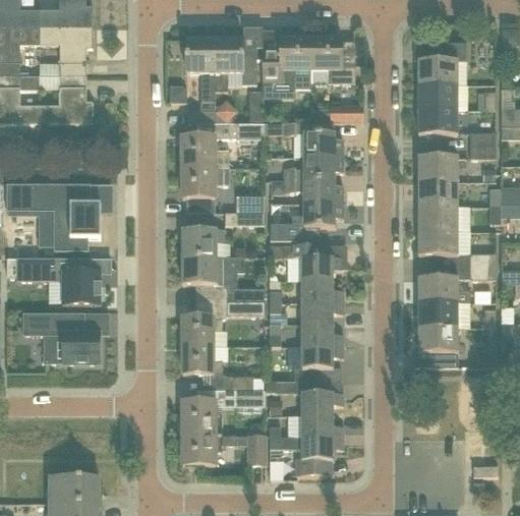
[(20,9),(19,0),(0,0),(0,27),(39,27),(39,9),(20,9)]
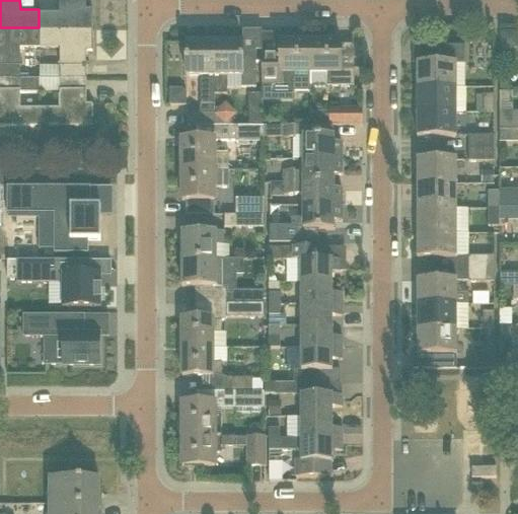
[(39,9),(39,27),(91,27),(91,6),(85,6),(84,0),(59,0),(59,9),(39,9)]
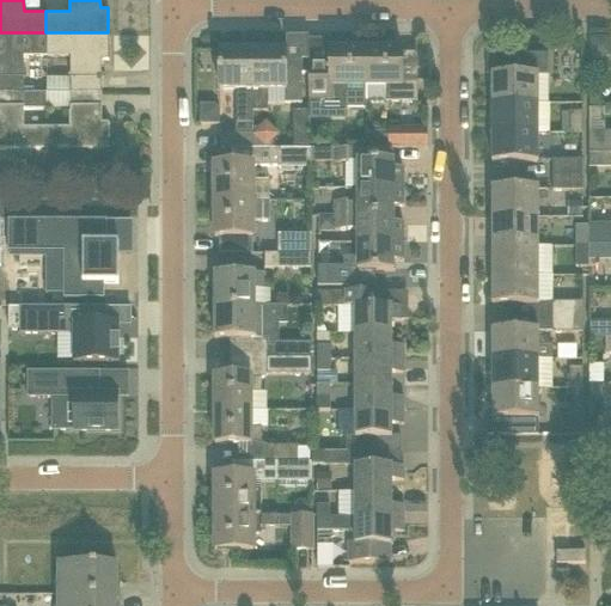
[(0,89),(46,89),(46,79),(24,79),(24,53),(46,53),(46,32),(0,32),(0,89)]
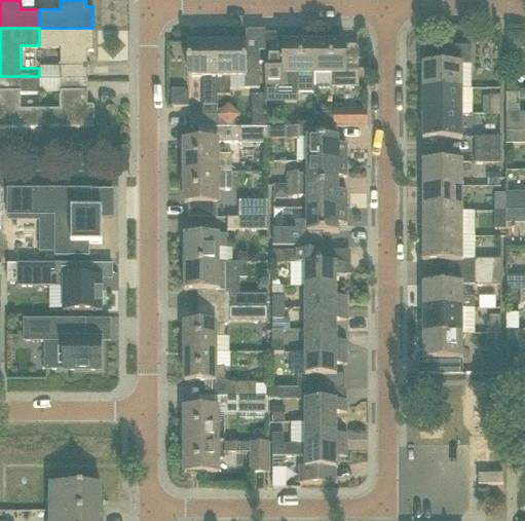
[(92,48),(92,28),(39,28),(39,45),(60,45),(60,76),(86,76),(86,48),(92,48)]
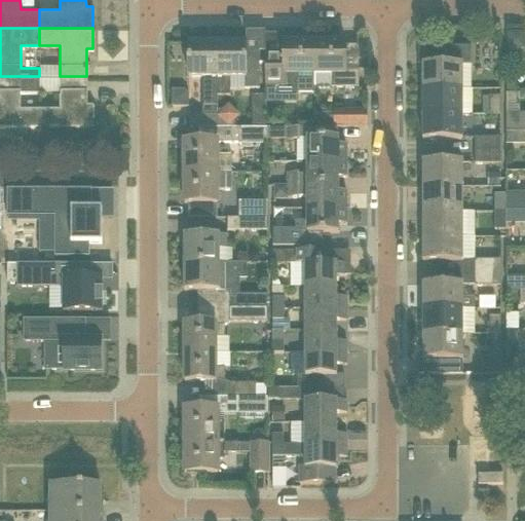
[(187,39),(188,74),(217,74),(217,39),(187,39)]
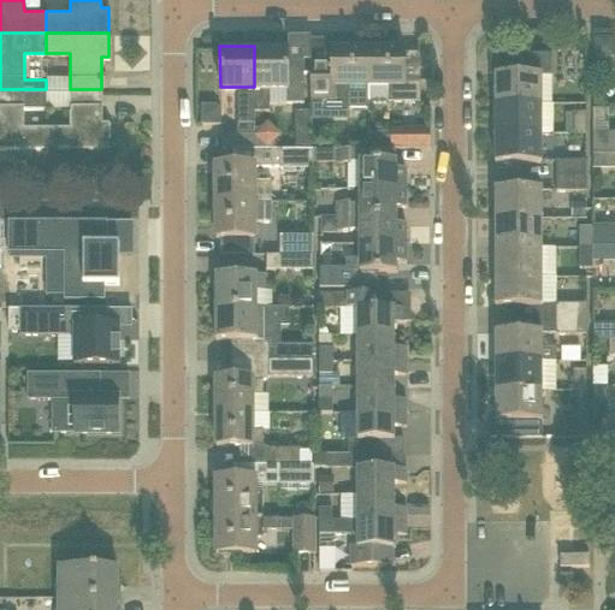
[(288,46),(254,46),(254,87),(254,107),(270,107),(270,87),(287,87),(287,100),(303,100),(303,55),(288,55),(288,46)]
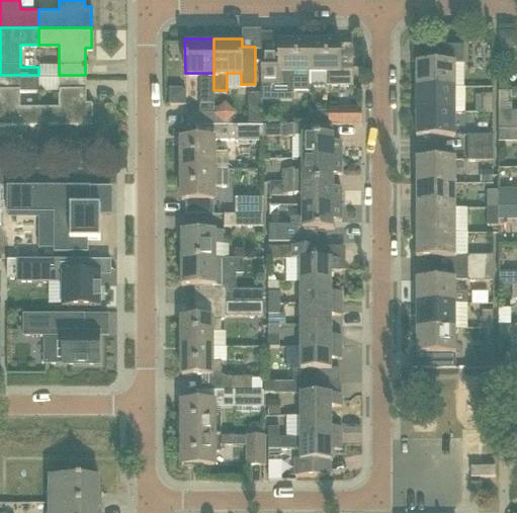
[(309,83),(309,38),(278,38),(278,52),(260,52),(260,83),(289,83),(289,88),(309,88),(309,83)]
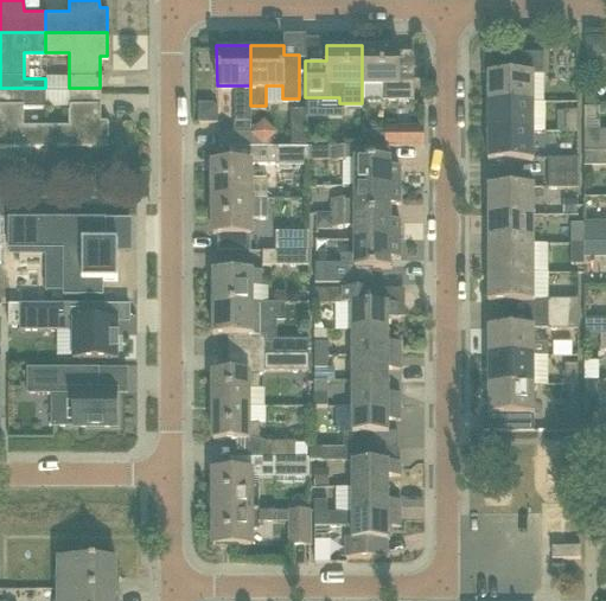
[(414,97),(414,75),(399,75),(399,45),(362,45),(362,97),(414,97)]
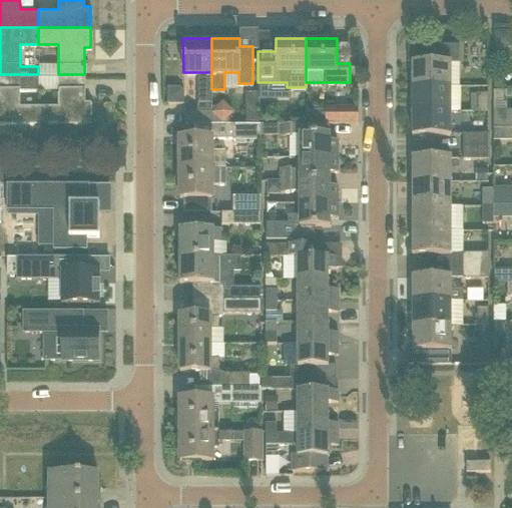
[(412,83),(450,83),(450,60),(459,60),(459,42),(434,42),(434,59),(412,59),(412,83)]
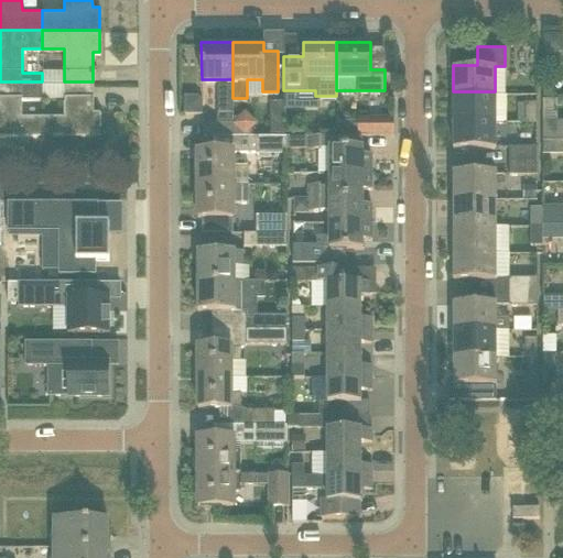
[(22,113),(22,98),(42,98),(42,96),(42,81),(0,81),(0,133),(42,133),(42,113),(22,113)]
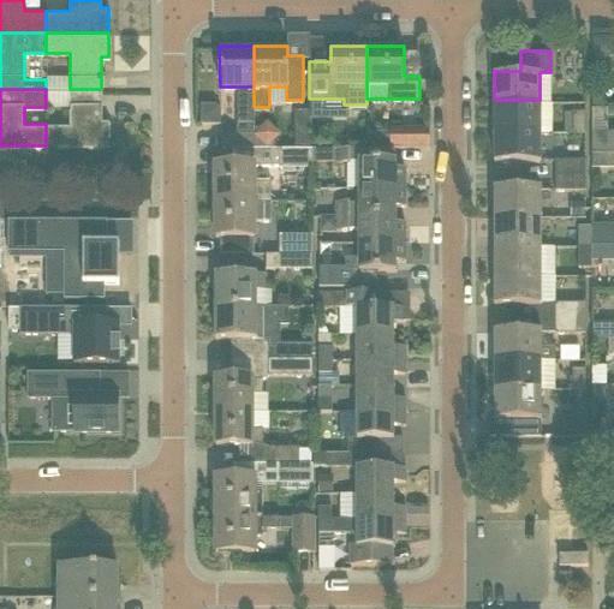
[(101,89),(70,89),(46,89),(46,105),(70,105),(70,124),(46,124),(46,145),(108,145),(108,120),(101,120),(101,89)]
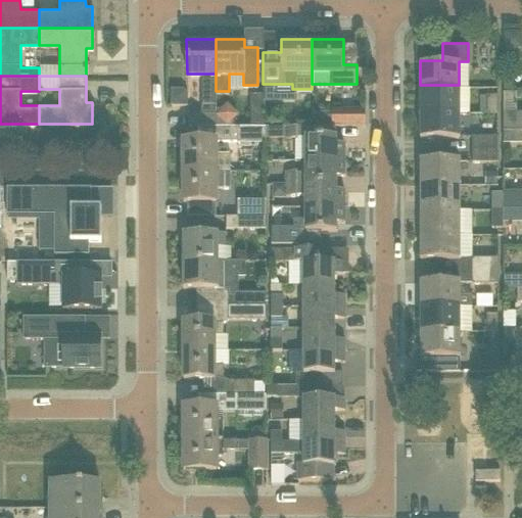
[(420,109),(459,109),(459,85),(420,85),(420,109)]
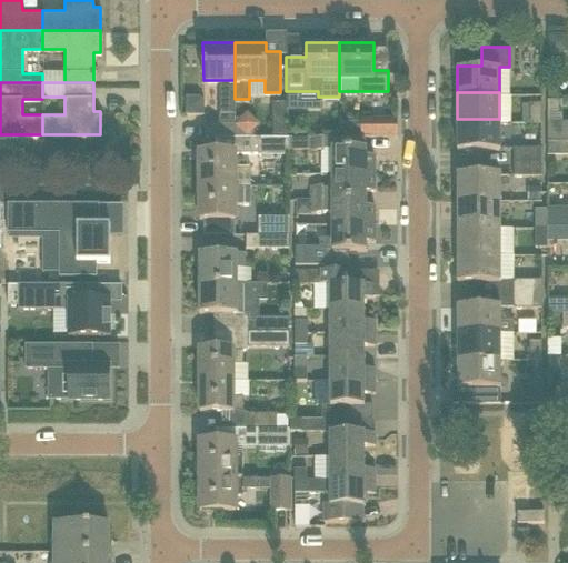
[(540,119),(540,100),(521,100),(521,119),(540,119)]
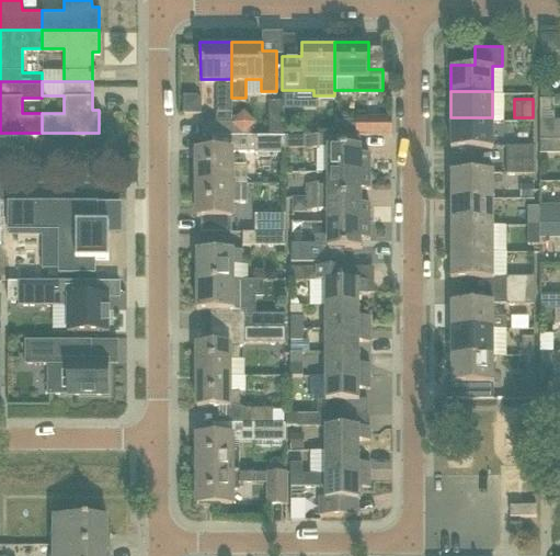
[(282,133),(282,115),(282,109),(269,109),(269,115),(269,133),(282,133)]
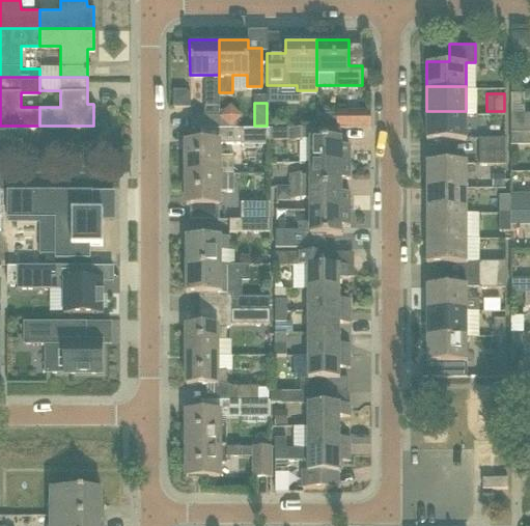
[(345,110),(321,111),(316,111),(316,126),(335,125),(346,125),(345,110)]
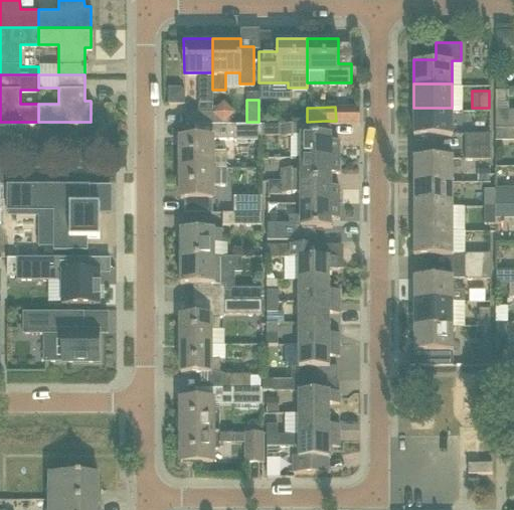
[(513,107),(494,108),(494,126),(513,125),(513,107)]
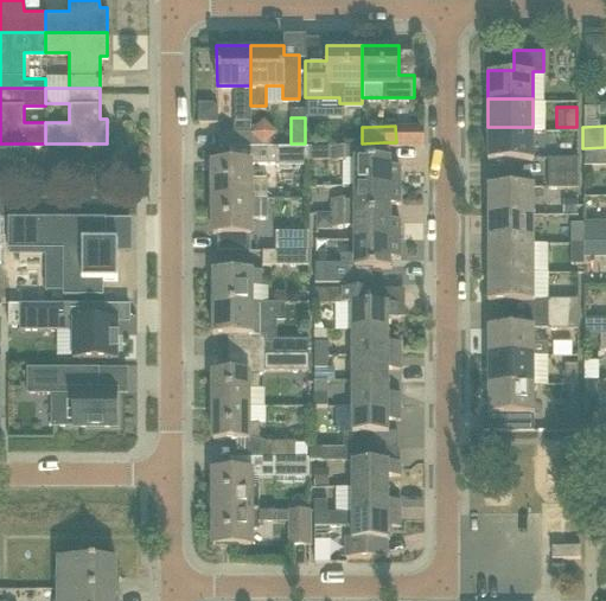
[(249,127),(216,127),(217,144),(248,144),(249,142),(249,127)]
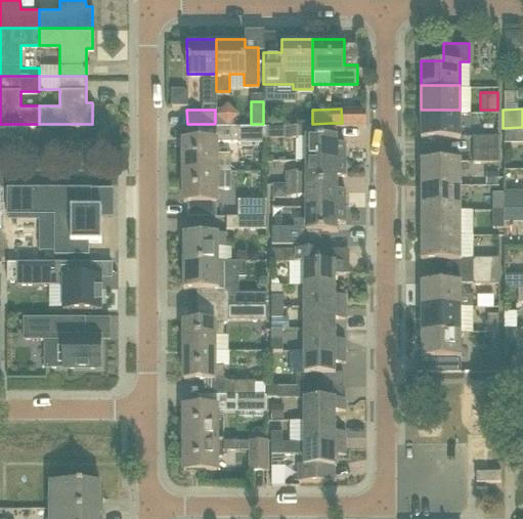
[(460,110),(421,110),(421,135),(460,135),(460,110)]
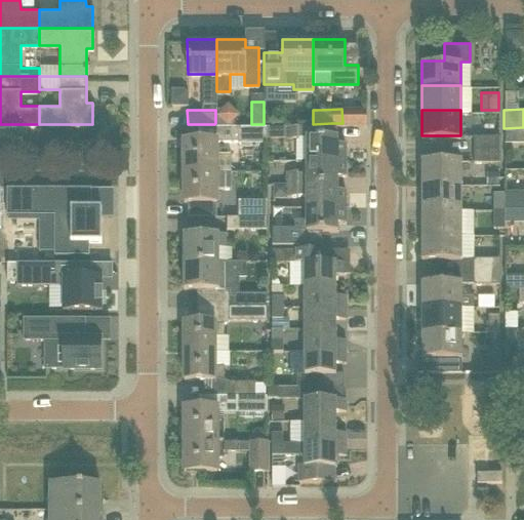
[(267,141),(267,136),(267,124),(264,124),(251,124),(215,123),(214,124),(214,137),(216,137),(216,138),(237,138),(237,141),(267,141)]
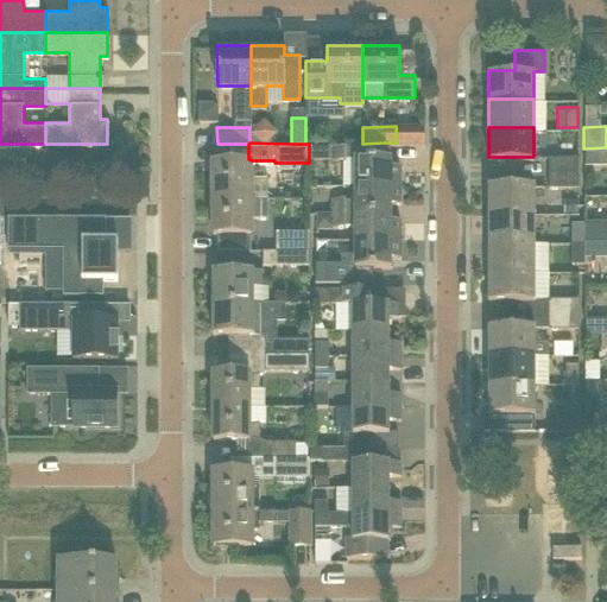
[(384,154),(384,143),(362,144),(309,144),(309,158),(345,158),(345,154),(355,154),(355,183),(399,183),(399,164),(390,164),(390,157),(392,157),(392,154),(384,154)]
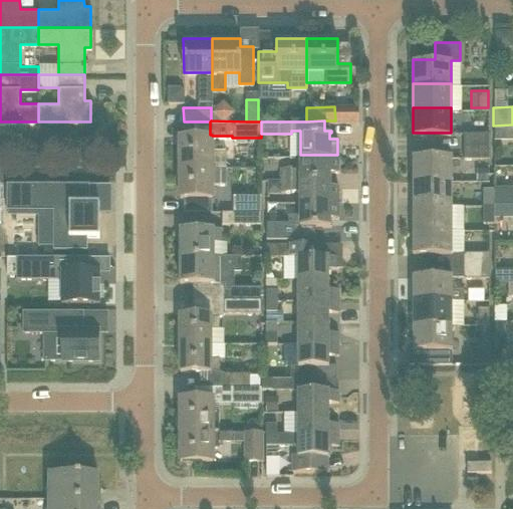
[(463,131),(463,144),(488,144),(488,131),(463,131)]
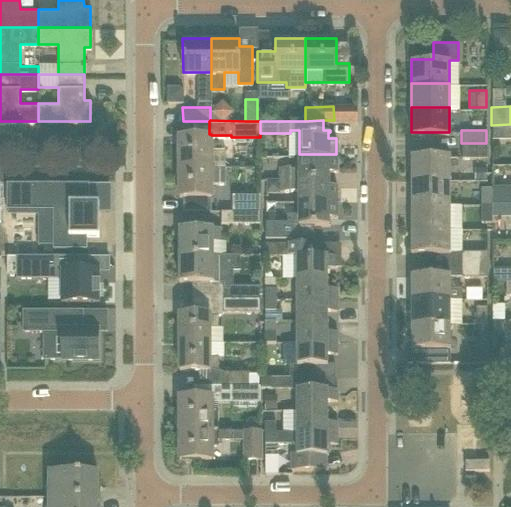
[(179,134),(179,165),(224,165),(224,148),(211,148),(211,135),(211,134),(209,134),(179,134)]
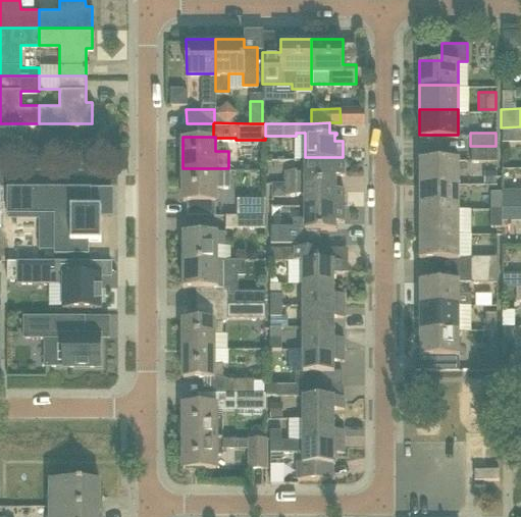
[(470,159),(496,159),(497,159),(496,146),(470,146),(470,159)]
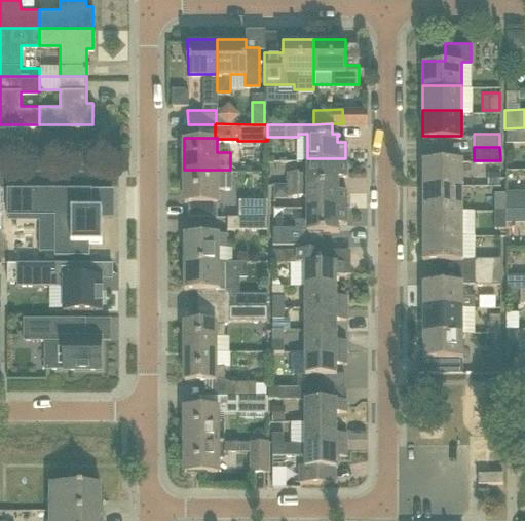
[(345,175),(345,158),(307,158),(306,171),(297,171),(297,170),(286,170),(286,182),(306,182),(337,182),(337,175),(345,175)]
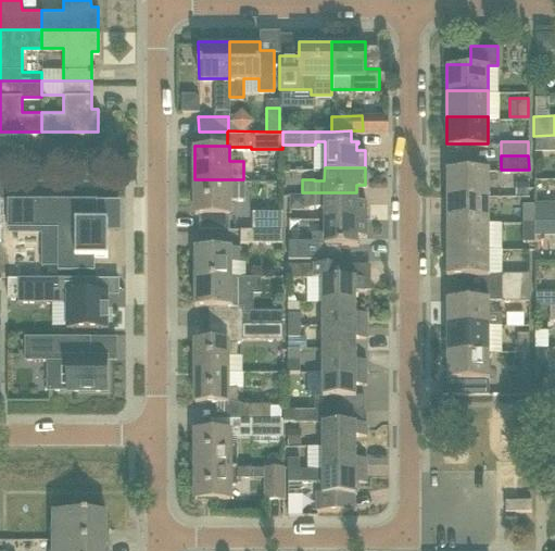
[(446,193),(488,193),(488,167),(446,167),(446,193)]
